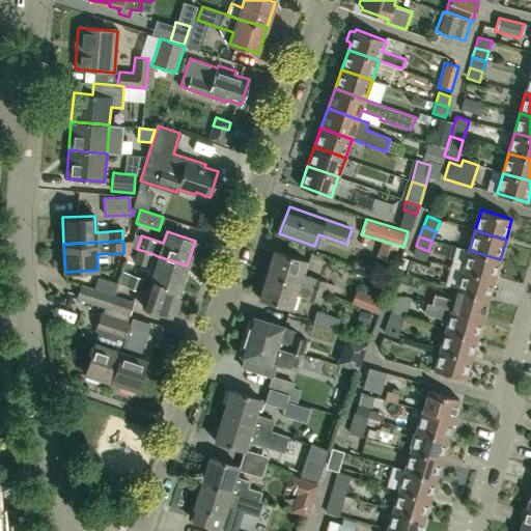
[(424,260),(428,251),(416,246),(412,256),(424,260)]
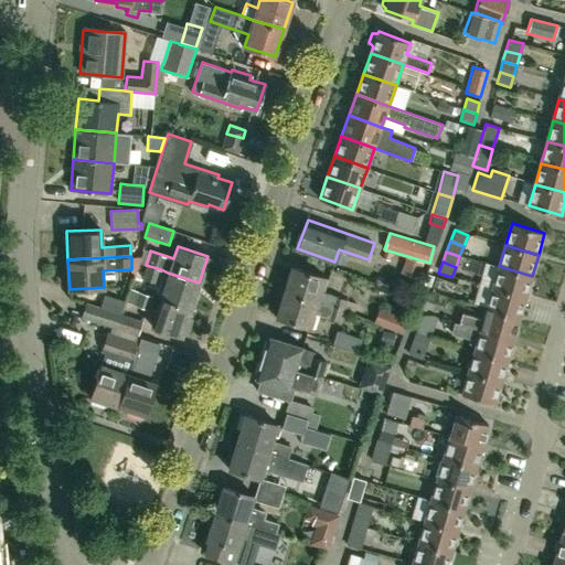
[(156,284),(161,269),(146,265),(141,278),(156,284)]
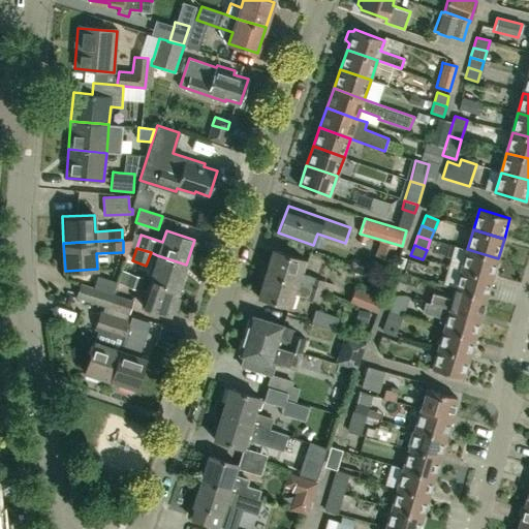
[(324,281),(299,272),(303,258),(273,249),(266,273),(316,287),(331,293),(334,284),(325,281),(324,281)]
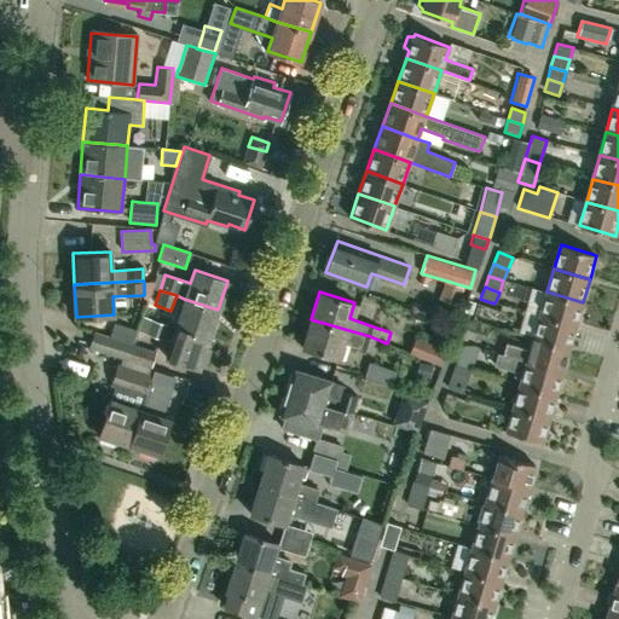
[(576,325),(583,302),(547,291),(539,314),(576,325)]
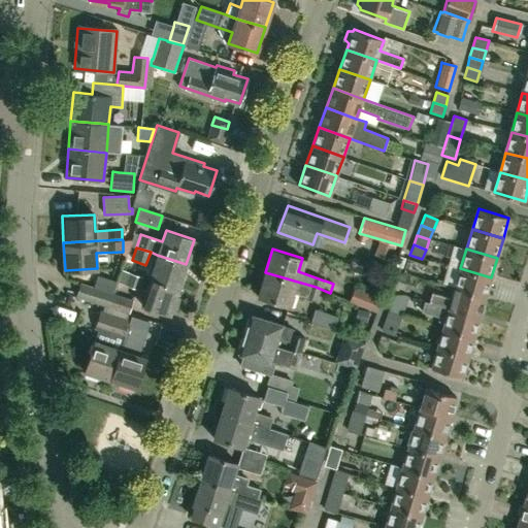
[(186,264),(157,255),(149,278),(177,289),(186,264)]
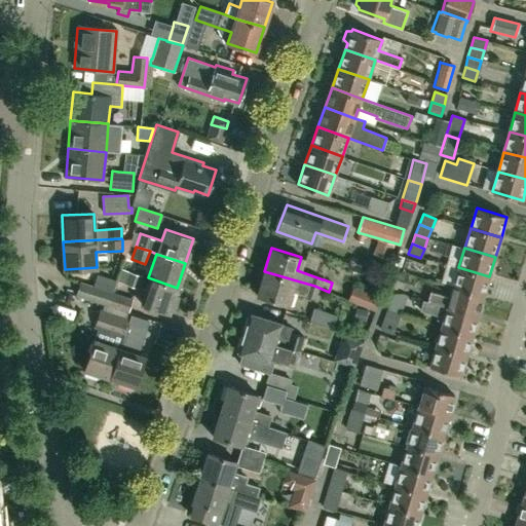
[(484,296),(489,276),(458,267),(453,287),(484,296)]
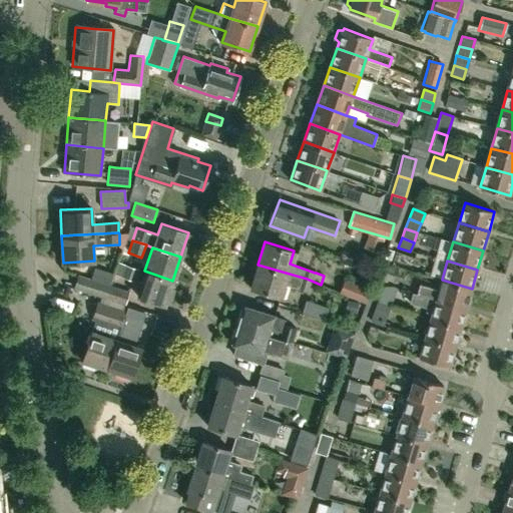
[(392,284),(397,268),(382,263),(377,278),(392,284)]
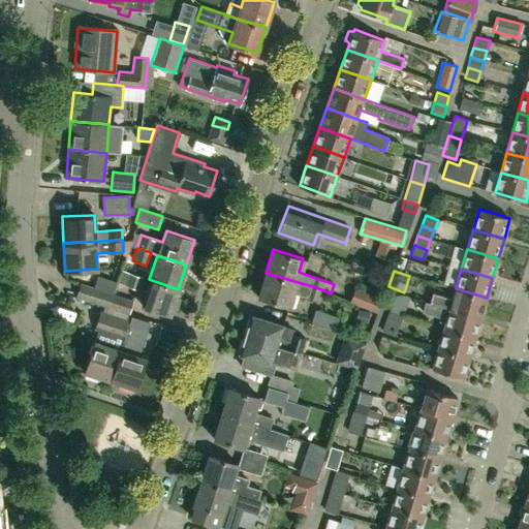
[(128,273),(124,285),(137,290),(142,278),(143,278),(128,273)]
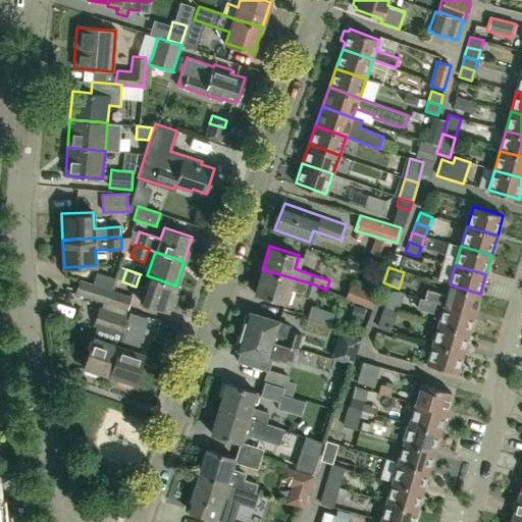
[(289,290),(314,299),(317,288),(326,290),(312,283),(262,269),(255,293),(284,303),(289,290)]
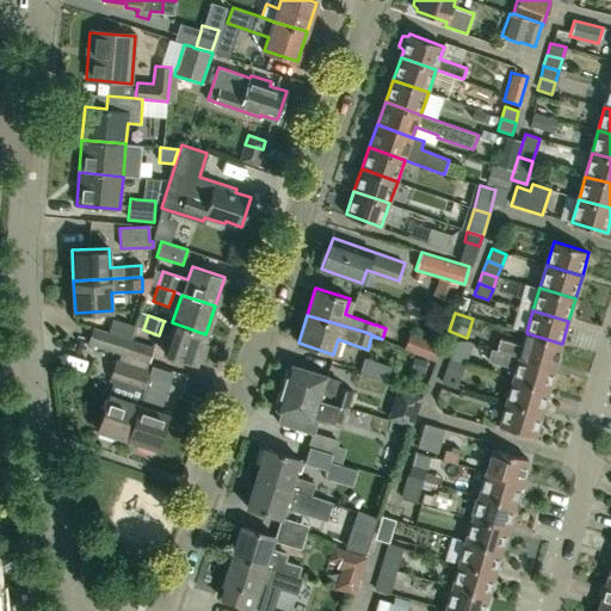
[(205,334),(172,322),(162,351),(196,363),(196,360),(202,362),(208,344),(202,343),(205,334)]
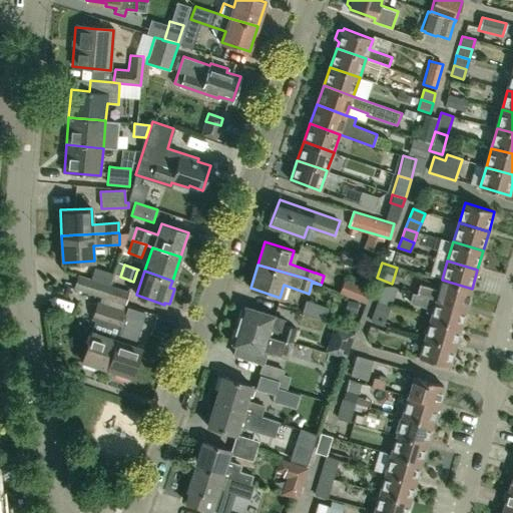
[(109,287),(109,286),(77,276),(73,289),(105,300),(109,287)]
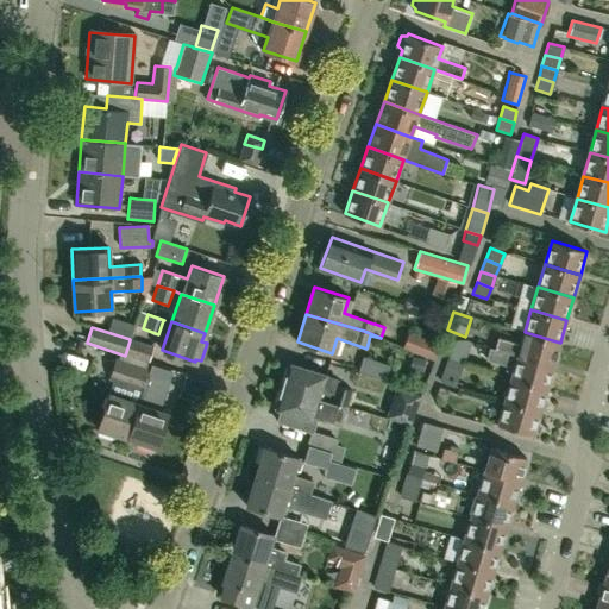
[(553,365),(560,343),(525,332),(521,343),(497,337),(495,347),(553,365)]
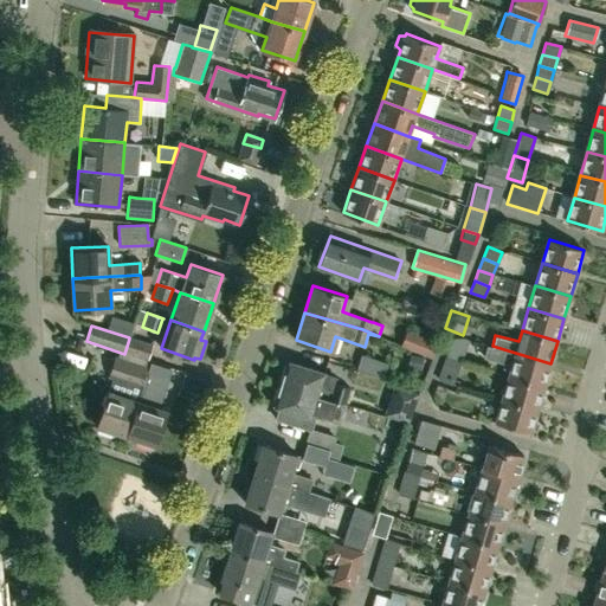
[(432,359),(437,343),(406,331),(400,347),(432,359)]
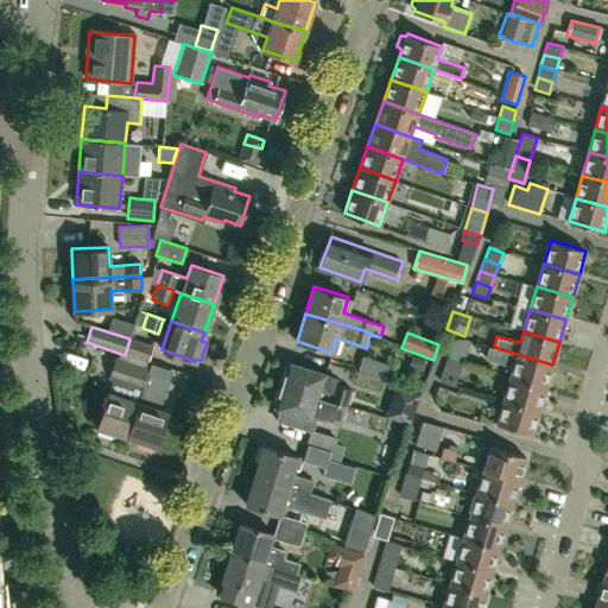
[(451,347),(467,352),(470,341),(455,336),(451,347)]
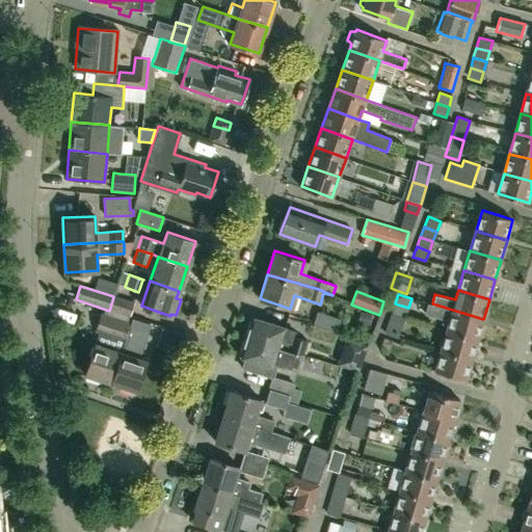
[(127,314),(130,315),(133,302),(113,296),(113,297),(109,311),(127,316),(127,314)]
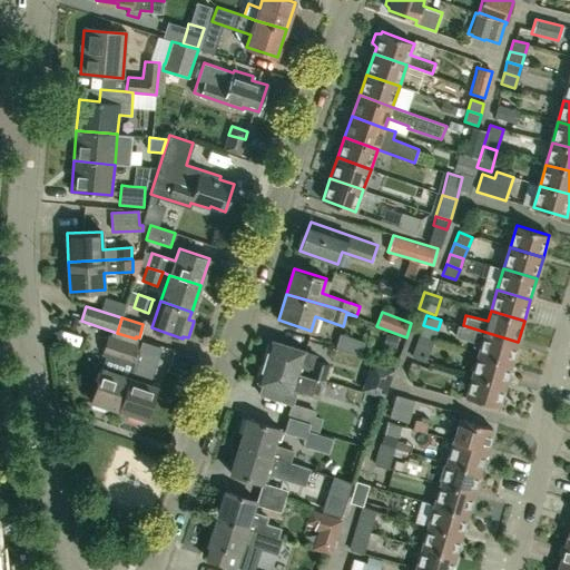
[(518,342),(463,325),(459,324),(455,334),(481,342),(479,353),(511,363),(518,342)]
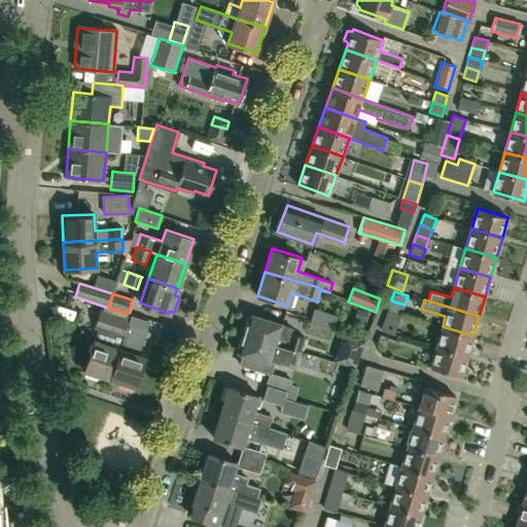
[(400,314),(405,305),(391,301),(387,310),(400,314)]
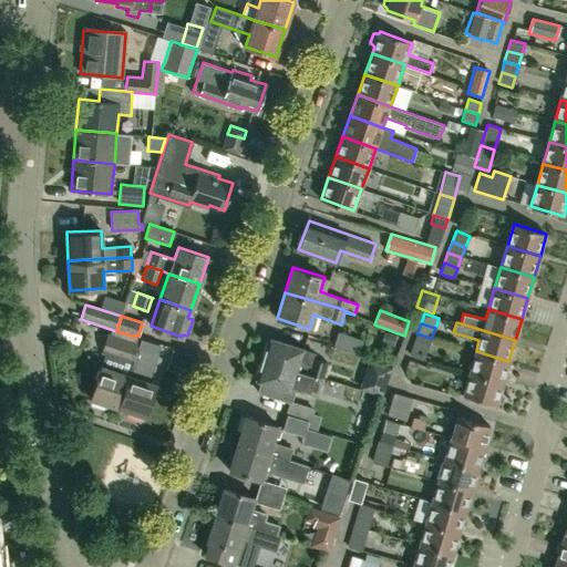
[(359,354),(363,340),(338,332),(333,346),(359,354)]
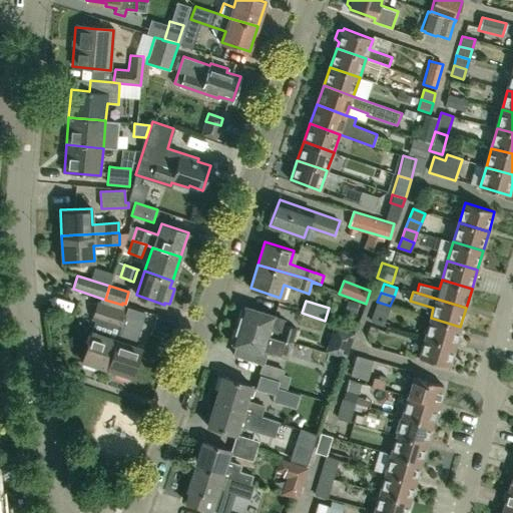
[(106,367),(116,339),(125,311),(126,306),(125,305),(125,304),(122,303),(122,305),(120,310),(98,302),(92,320),(95,321),(91,331),(82,359),(83,359),(81,363),(93,367),(94,363),(106,367)]
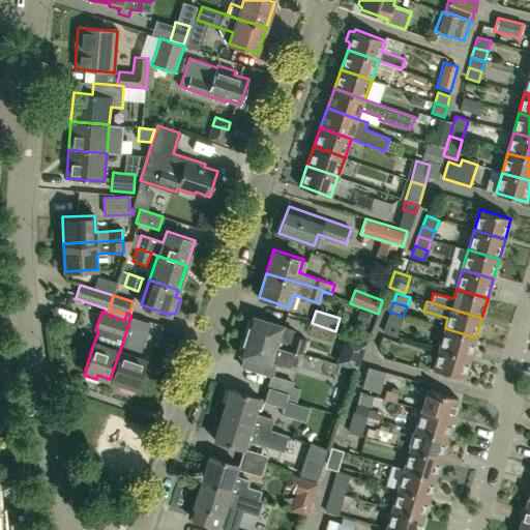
[(399,327),(403,316),(389,312),(386,323),(399,327)]
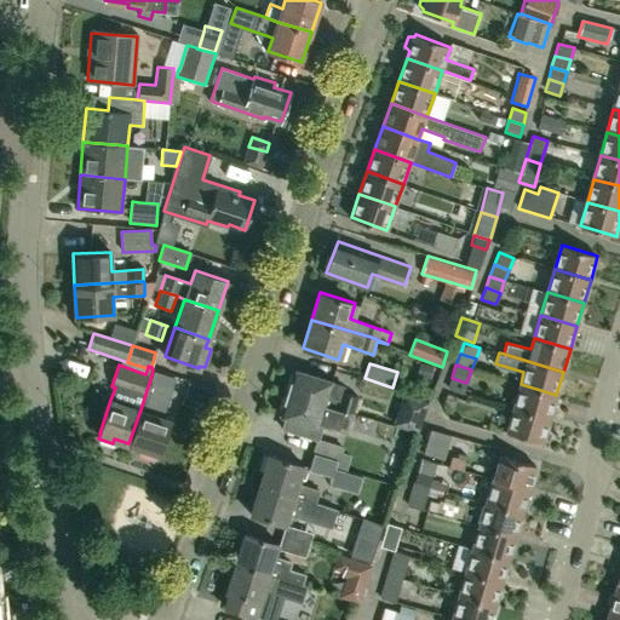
[(359,396),(344,391),(345,386),(332,383),(332,380),(297,369),(290,391),(352,412),(359,396)]
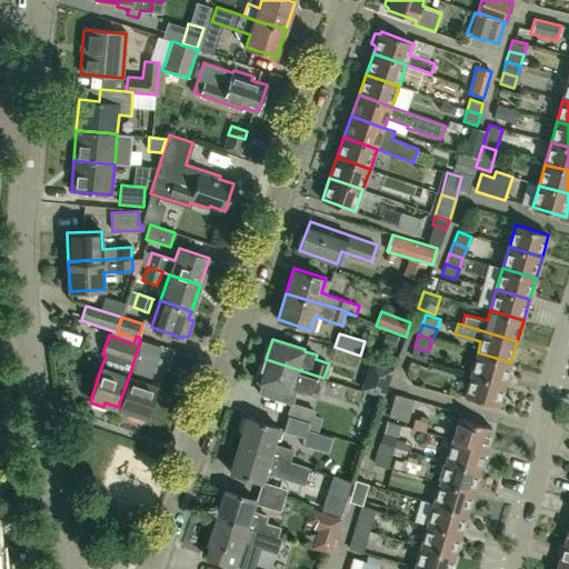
[(160,347),(141,340),(139,345),(129,376),(118,407),(130,411),(129,416),(142,420),(143,416),(145,416),(155,386),(148,382),(141,380),(147,367),(152,368),(160,347)]
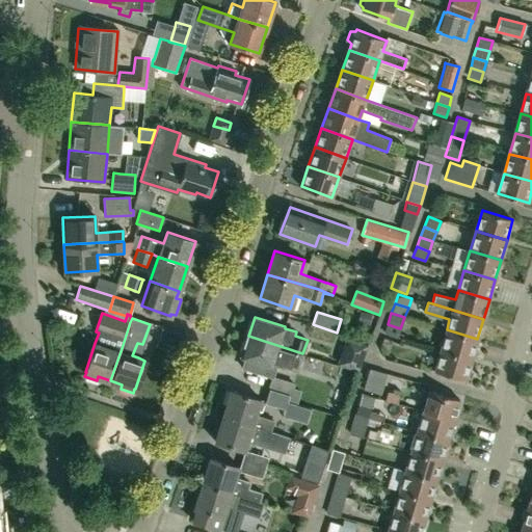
[(396,339),(400,328),(388,324),(383,334),(396,339)]
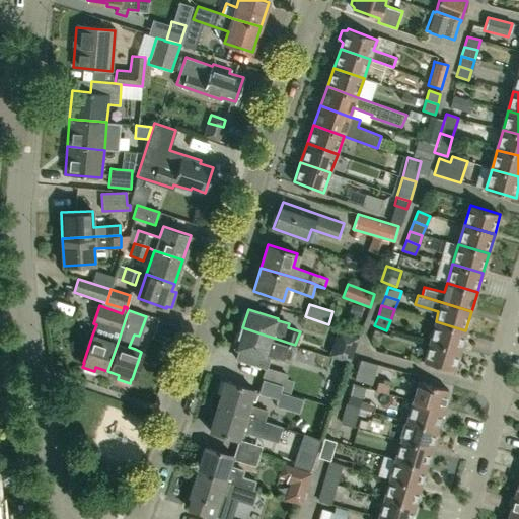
[(460,350),(465,330),(436,321),(430,341),(460,350)]
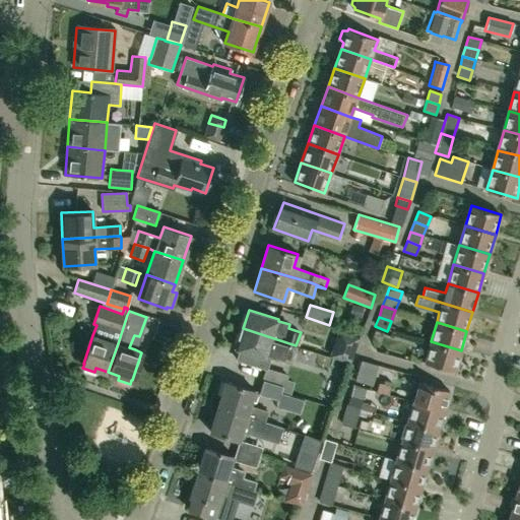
[(271,359),(289,365),(296,345),(243,328),(237,347),(240,348),(236,361),(267,371),(271,359)]
